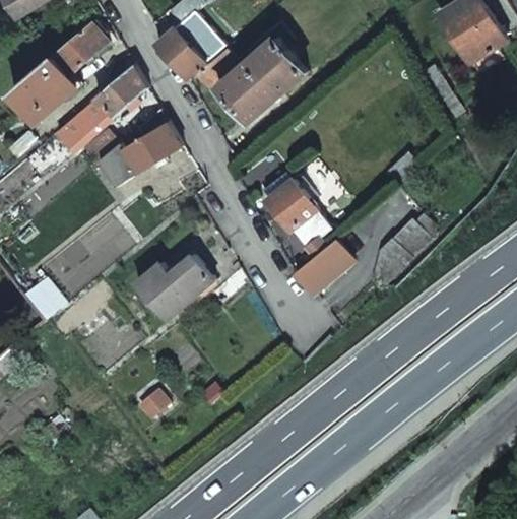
[(8,0),(18,15),(43,0),(8,0)]
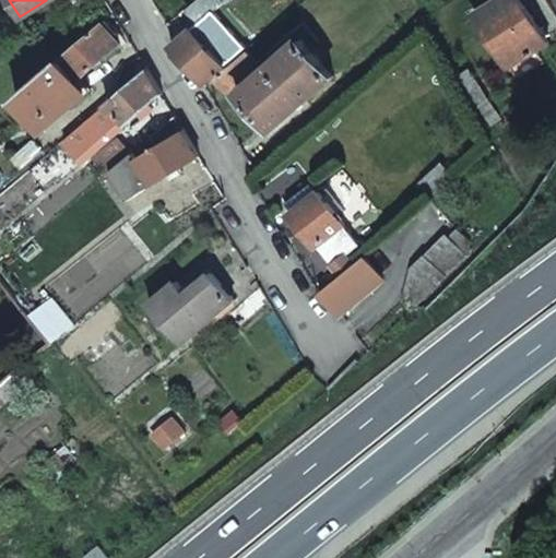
[(211,11),(224,0),(193,0),(184,9),(196,23),(174,40),(170,44),(203,81),(243,46),(211,11)]
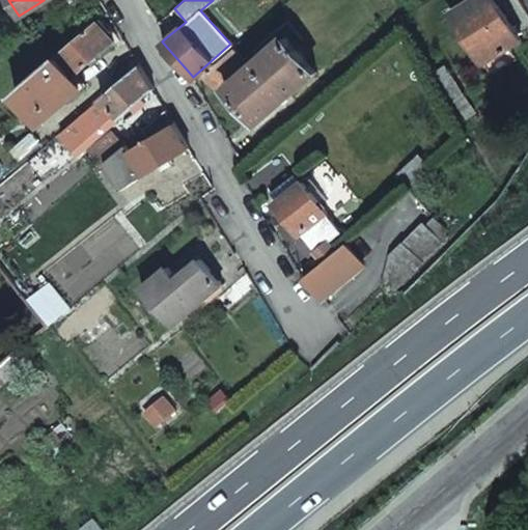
[(478,62),(517,39),(493,0),(466,0),(447,11),(478,62)]
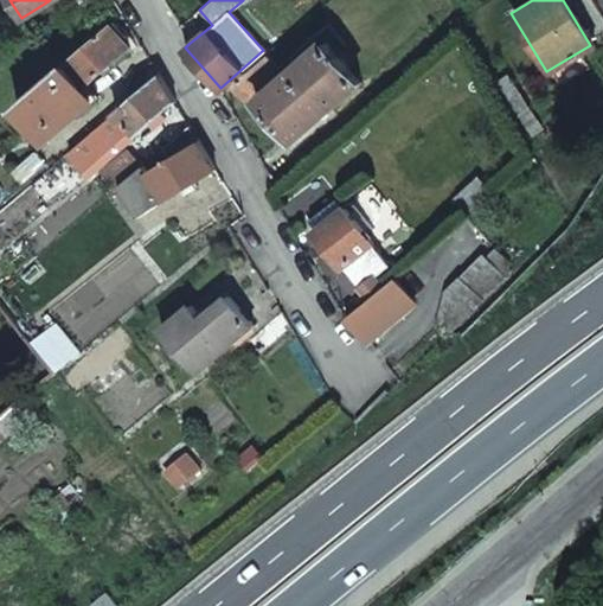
[(127,34),(114,19),(62,62),(84,89),(128,45),(122,39),(127,34)]
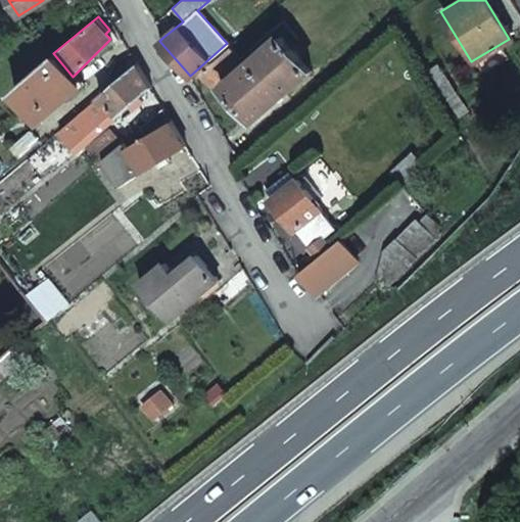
[(221,84),(251,120),(309,70),(279,36),(221,84)]
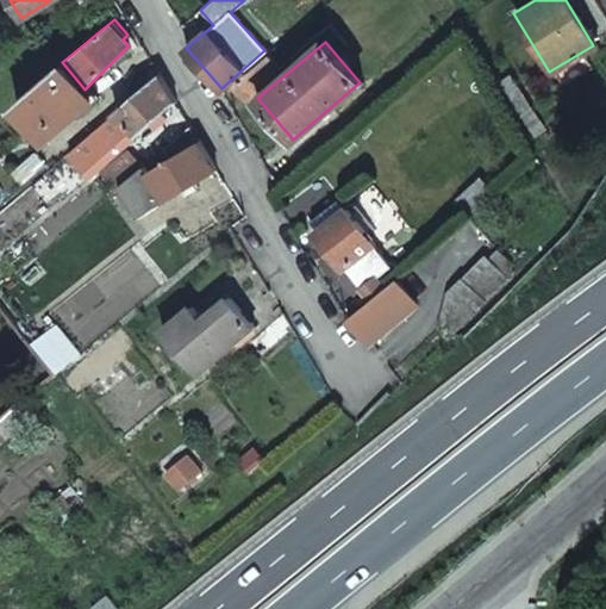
[(241,97),(279,64),(268,51),(230,84),(241,97)]
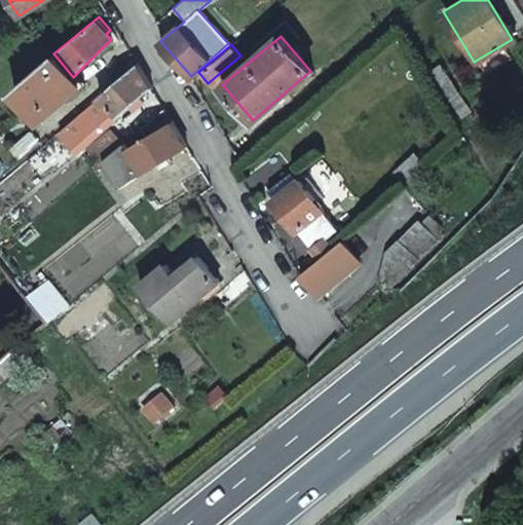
[(79,83),(73,77),(53,53),(10,89),(35,120),(79,83)]
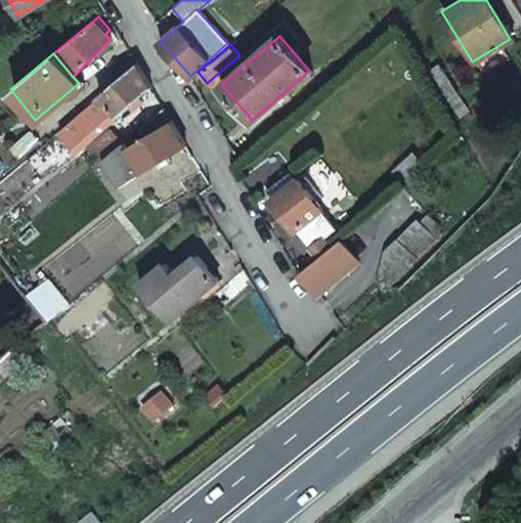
[(77,113),(95,133),(148,85),(135,62),(77,113)]
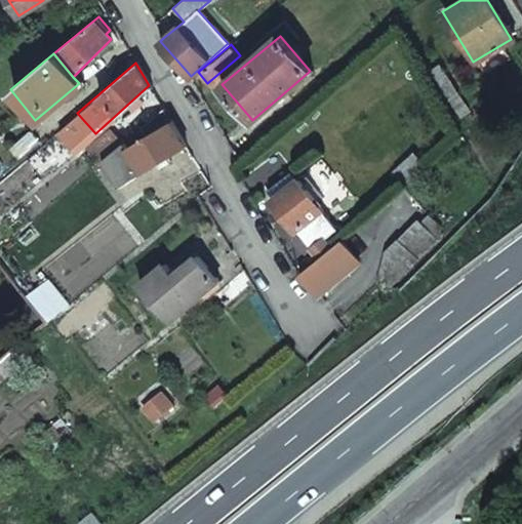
[(101,160),(116,188),(185,146),(162,107),(143,124),(138,127),(145,136),(125,148),(122,142),(101,160)]
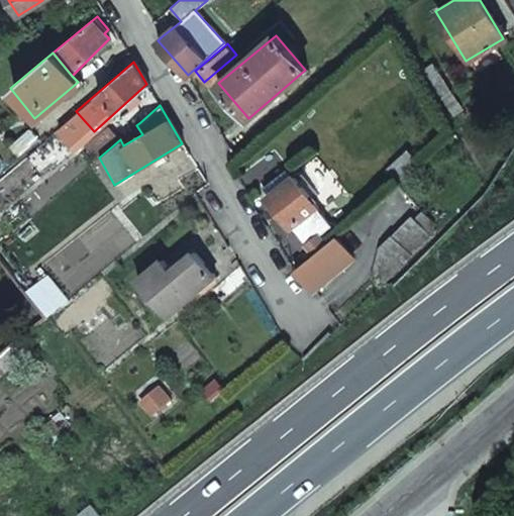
[(87,144),(96,156),(117,138),(109,127),(87,144)]
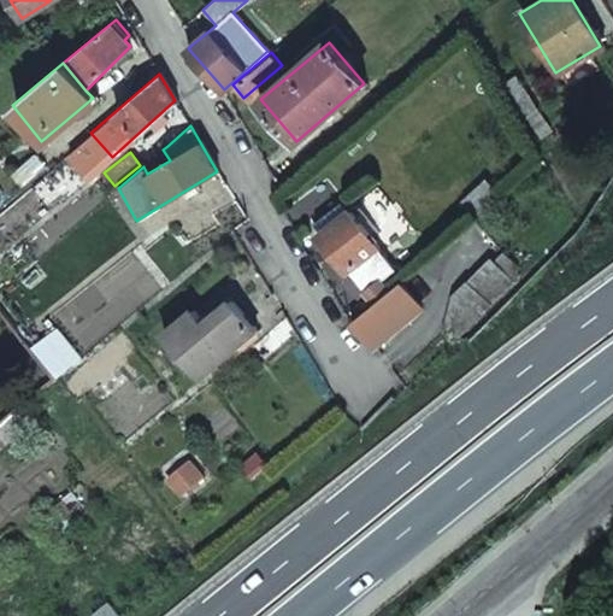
[(458,200),(472,217),(495,195),(481,180),(458,200)]
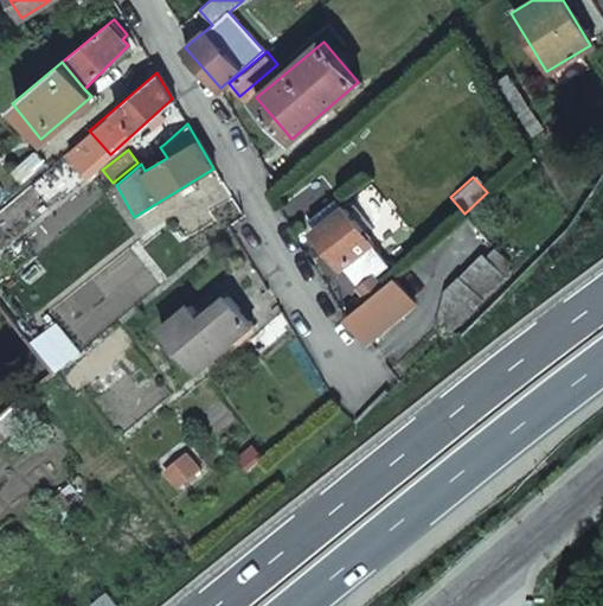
[(380,259),(344,208),(314,231),(332,255),(354,288),(386,266),(380,259)]
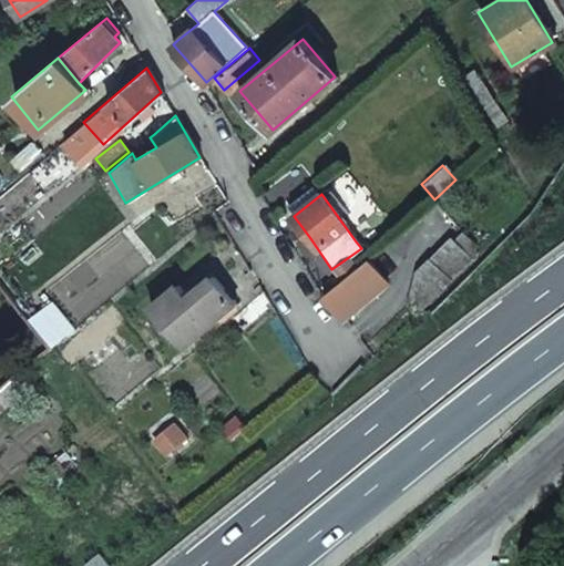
[(406,308),(417,299),(465,256),(445,234),(410,266),(397,298),(406,308)]
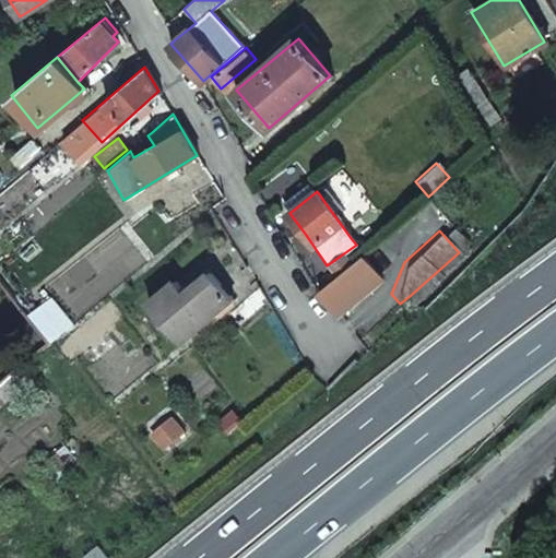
[(380,277),(362,258),(319,295),(336,317),(380,277)]
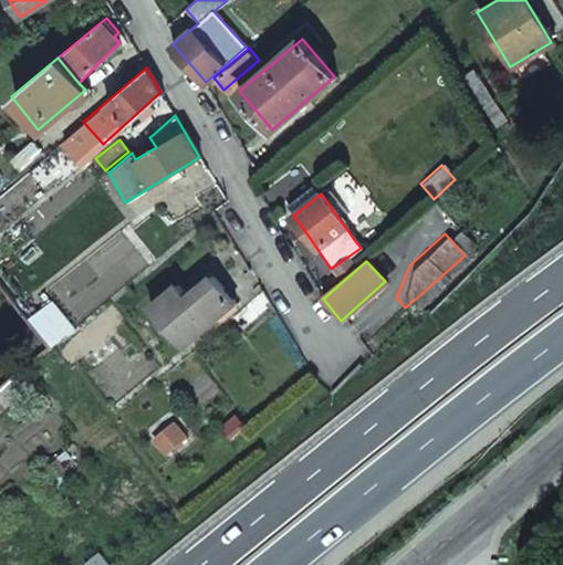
[(149,309),(183,348),(235,305),(211,278),(186,299),(175,286),(149,309)]
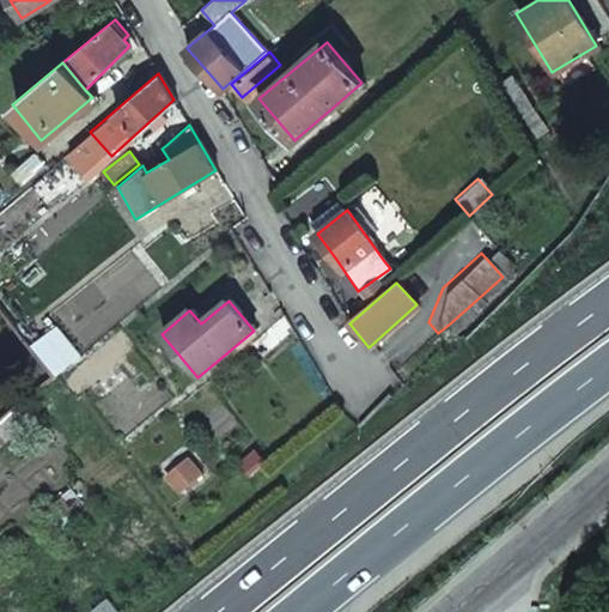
[(184,454),(163,471),(180,492),(201,474),(184,454)]
